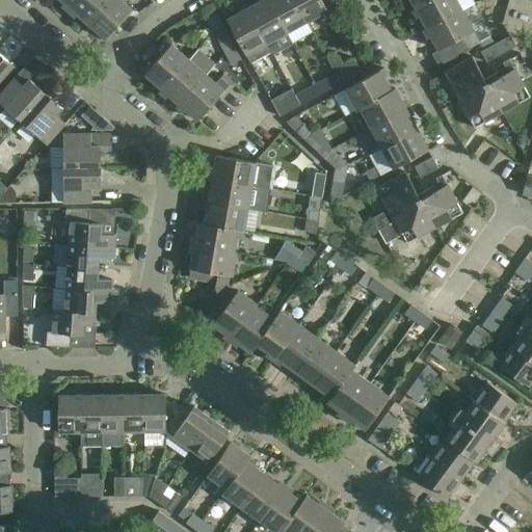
[(77,0),(71,8),(87,23),(107,0),(77,0)]
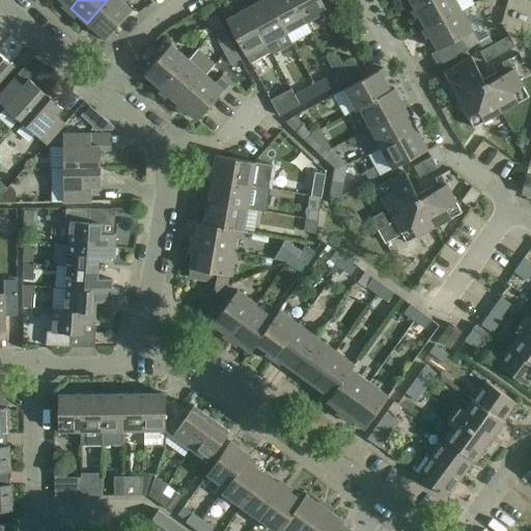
[(121,0),(107,0),(87,23),(110,43),(116,36),(111,32),(132,9),(121,0)]
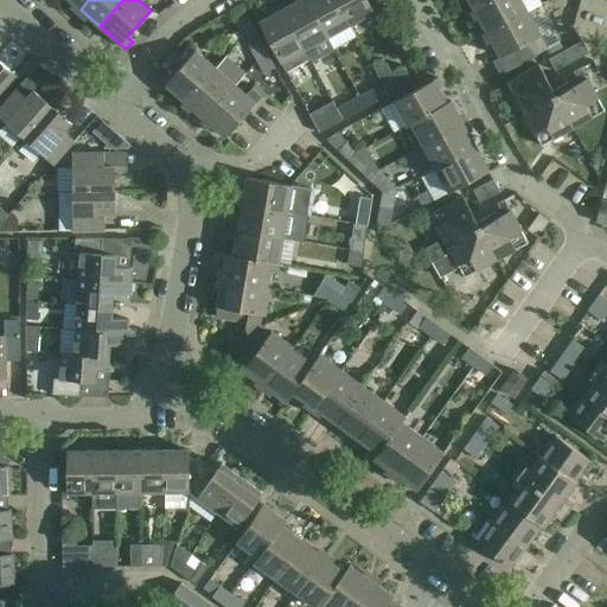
[(327,37),(306,0),(299,0),(282,10),(311,62),(332,50),(326,37),(327,37)]
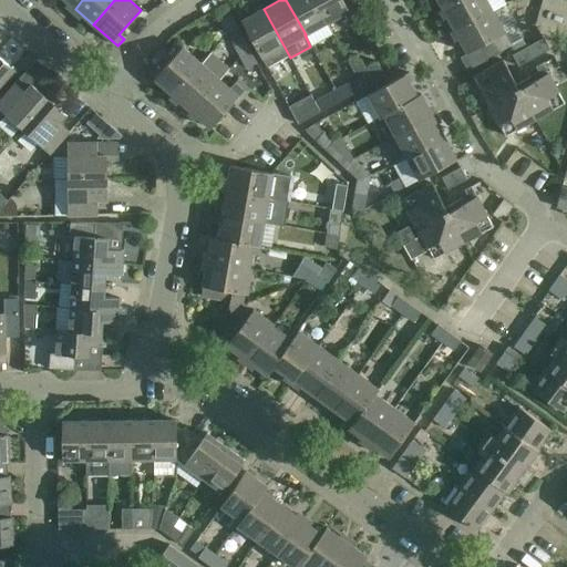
[(286,0),(306,34),(328,22),(315,0),(286,0)]
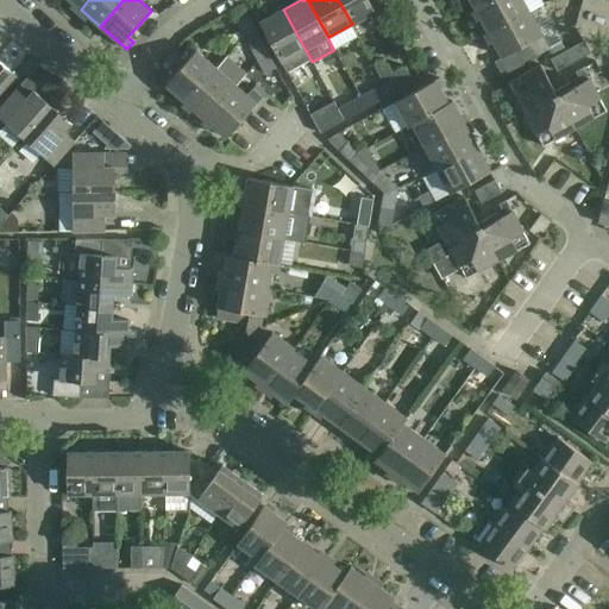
[(338,0),(352,24),(375,12),(368,0),(338,0)]
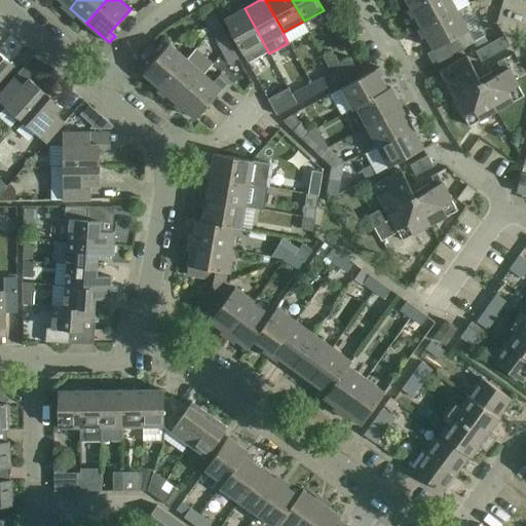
[(406,0),(411,8),(426,0),(406,0)]
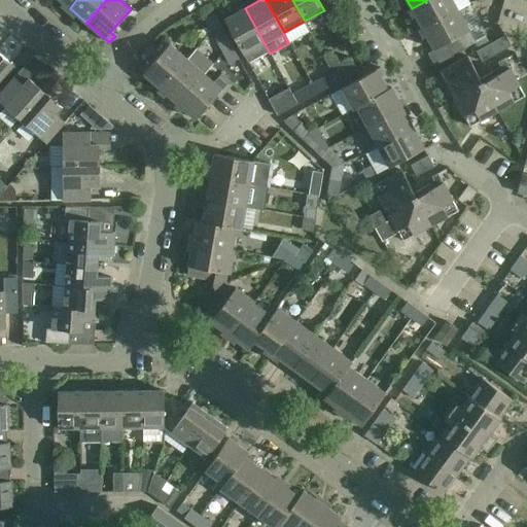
[(427,0),(412,8),(422,28),(458,9),(469,3),(467,0),(427,0)]
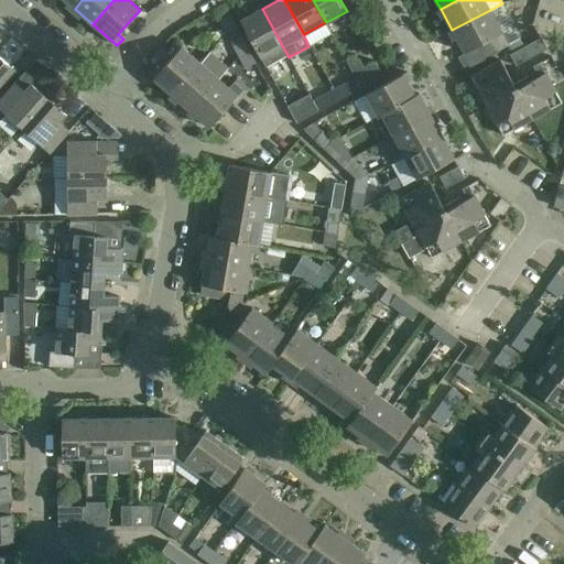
[(286,54),(289,57),(262,9),(240,21),(264,66),(286,54)]
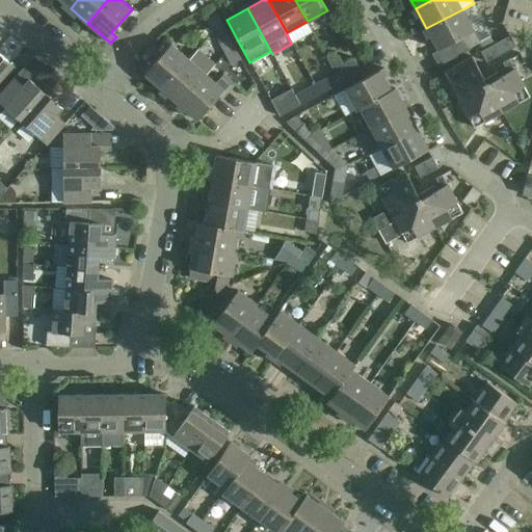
[(480,42),(462,9),(426,28),(439,50),(451,43),(457,54),(480,42)]
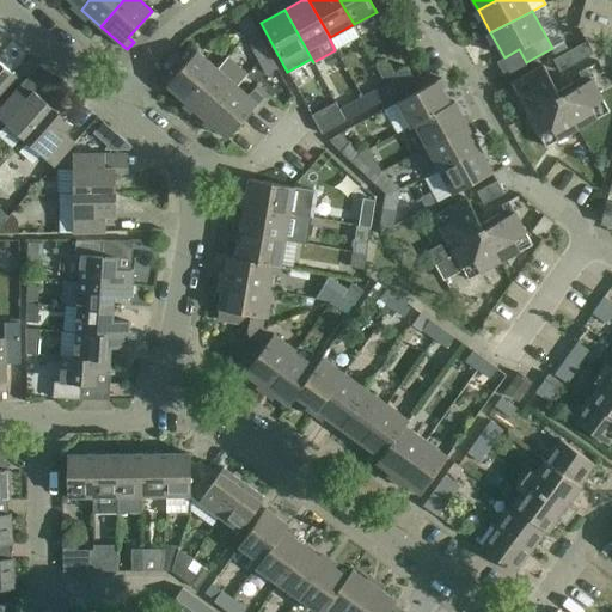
[(257,30),(249,17),(238,23),(245,36),(257,30)]
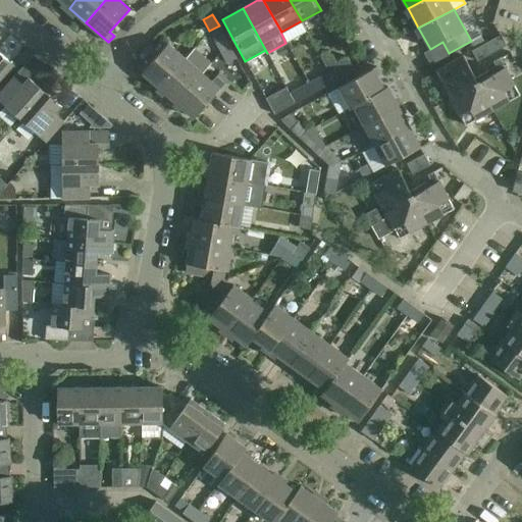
[(507,45),(501,34),(470,50),(476,61),(507,45)]
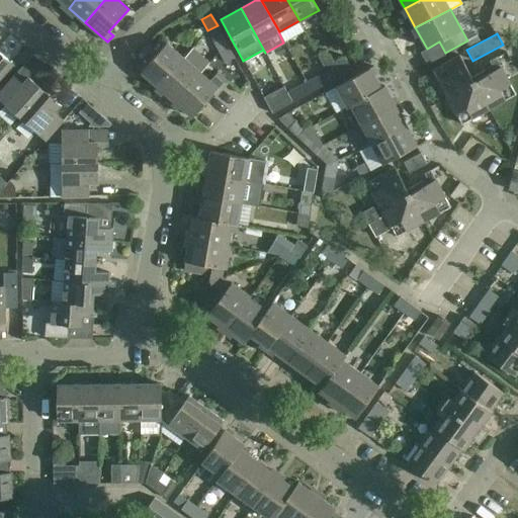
[(220,52),(229,47),(223,35),(213,40),(220,52)]
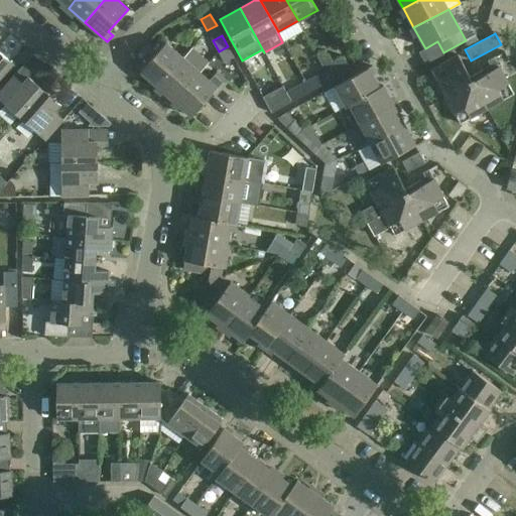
[(136,68),(157,87),(182,57),(161,38),(136,68)]
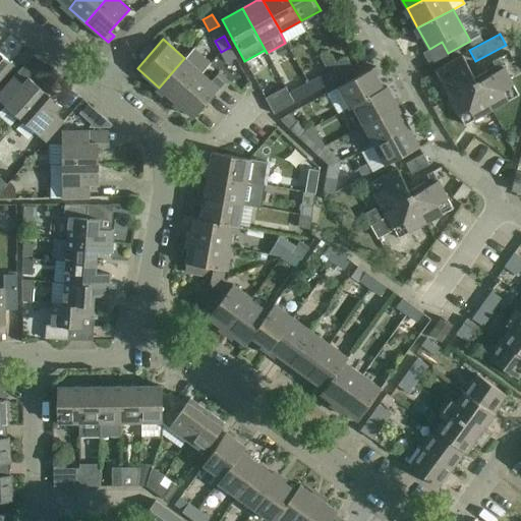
[(236,58),(230,47),(221,52),(227,63),(236,58)]
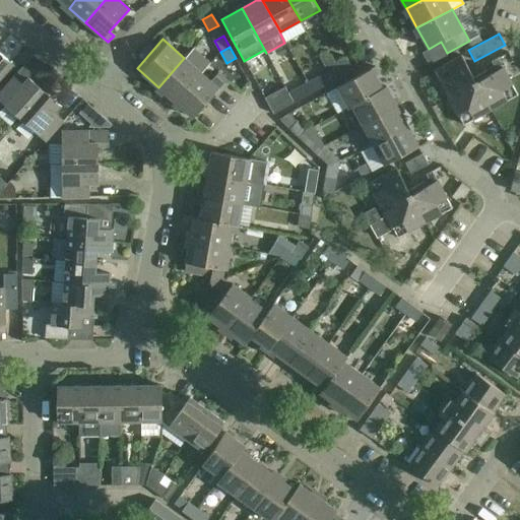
[(0,79),(13,65),(0,53),(0,79)]
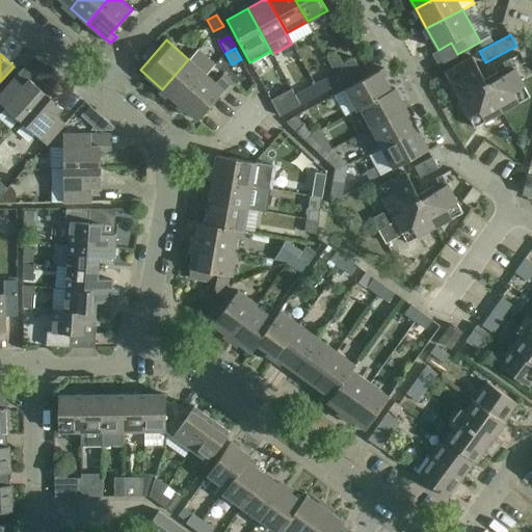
[(325,57),(335,75),(340,83),(360,73),(352,58),(341,64),(337,57),(336,58),(333,54),(325,57)]
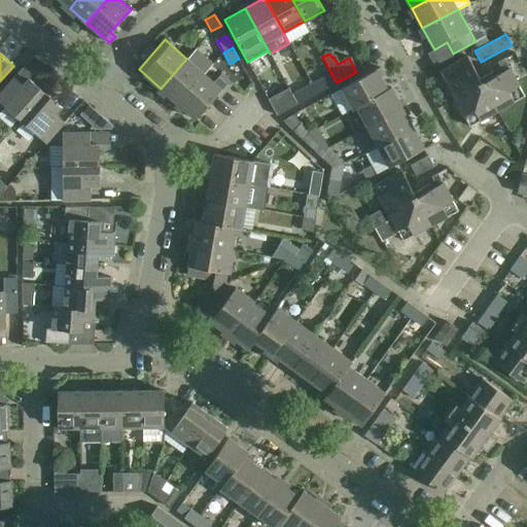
[(496,63),(499,68),(480,78),(467,56),(440,71),(469,127),(525,96),(504,59),(496,63)]
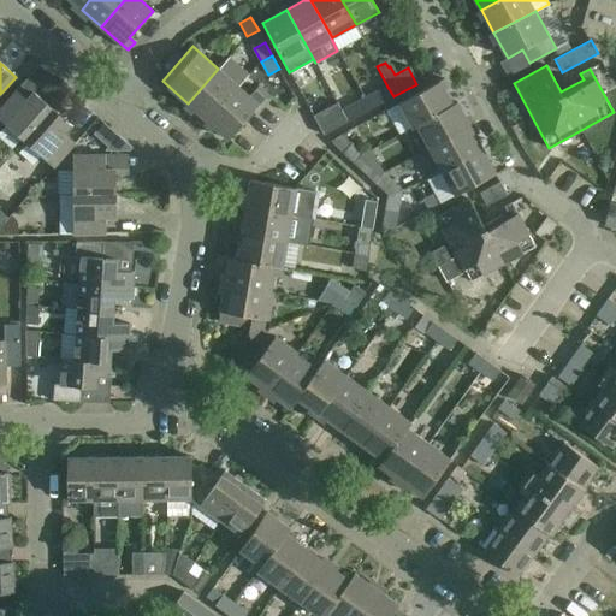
[(208,122),(238,87),(218,69),(188,104),(208,122)]
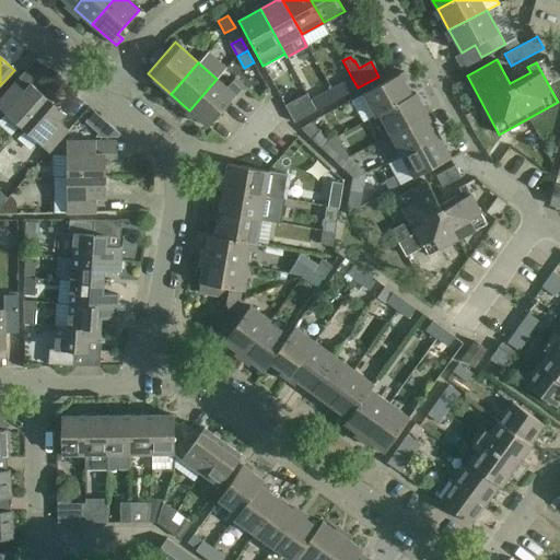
[(375,116),(378,114),(412,95),(405,81),(408,80),(404,71),(363,94),(375,116)]
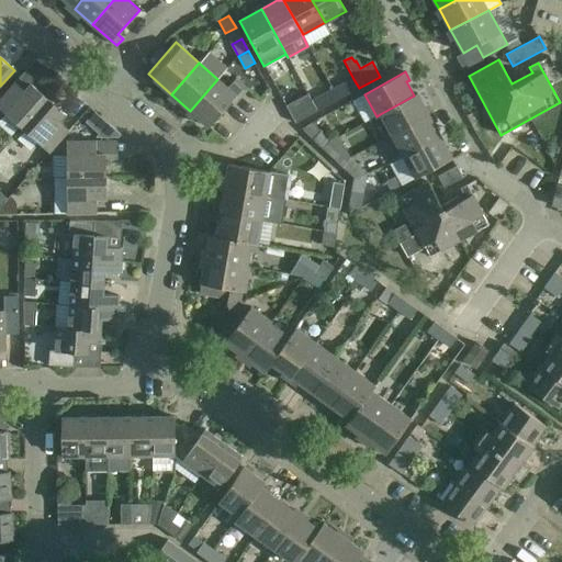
[(227,88),(217,79),(190,111),(209,127),(231,101),(234,104),(247,89),(236,79),(227,88)]
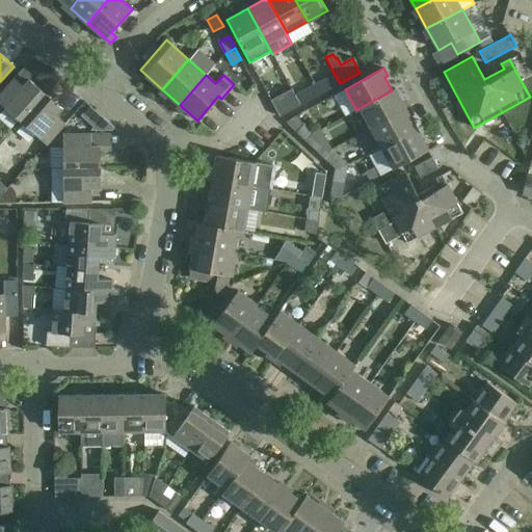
[(335,75),(315,85),(320,94),(340,83),(335,75)]
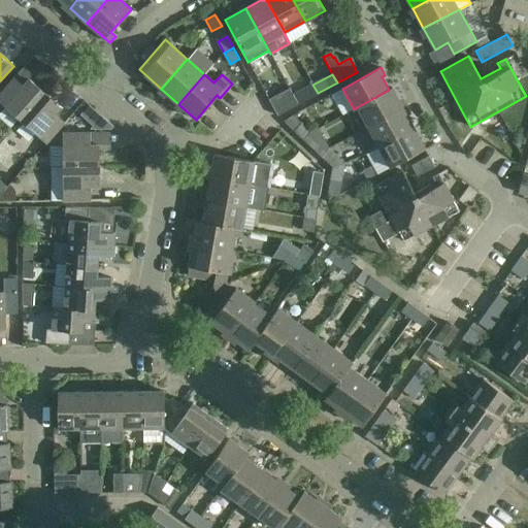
[(0,109),(0,118),(9,127),(17,119),(20,122),(45,93),(29,78),(23,86),(13,77),(0,93),(0,103),(3,106),(0,109)]
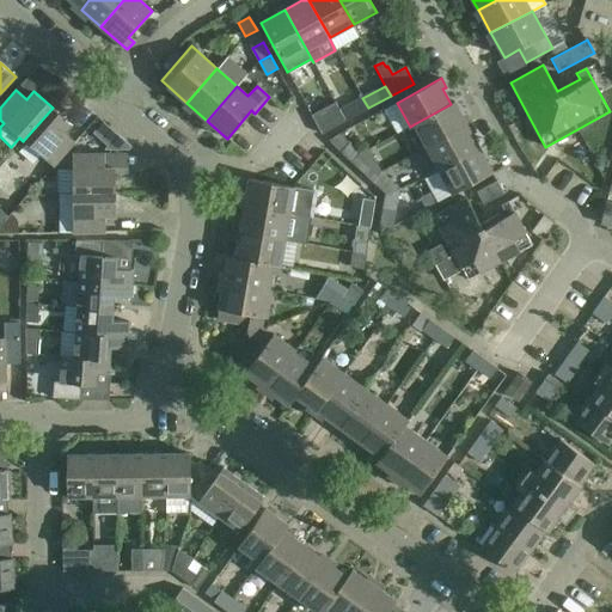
[(362,98),(340,110),(346,121),(368,108),(362,98)]
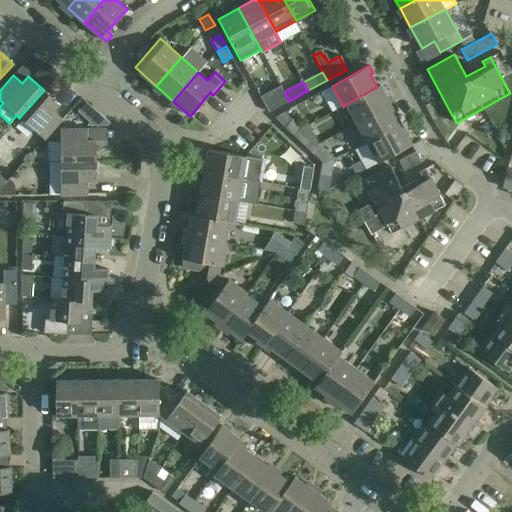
[(269,112),(289,101),(284,92),(280,85),(260,96),(269,112)]
